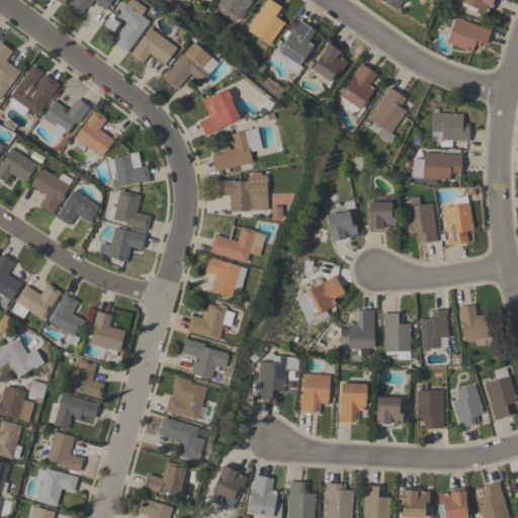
[(72,0),(111,0),(104,10),(95,3),(96,2),(93,0),(87,8),(85,7),(78,16),(67,8),(72,0)]
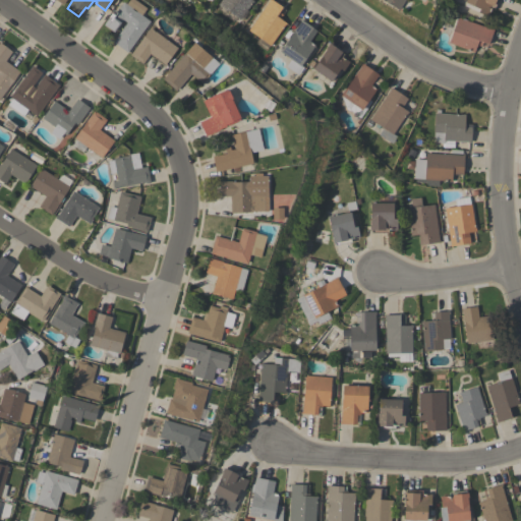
[(113,33),(103,24),(114,10),(116,11),(123,2),(126,4),(128,0),(134,0),(146,8),(141,15),(150,21),(127,53),(113,42),(126,22),(123,20),(120,22),(113,33)]
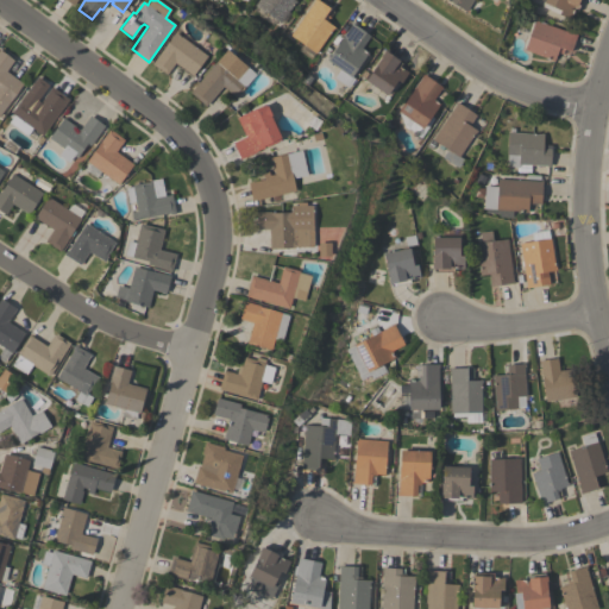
[(257,0),(296,0),(281,23),(280,23),(277,25),(255,10),(257,6),(255,5),(257,0)]
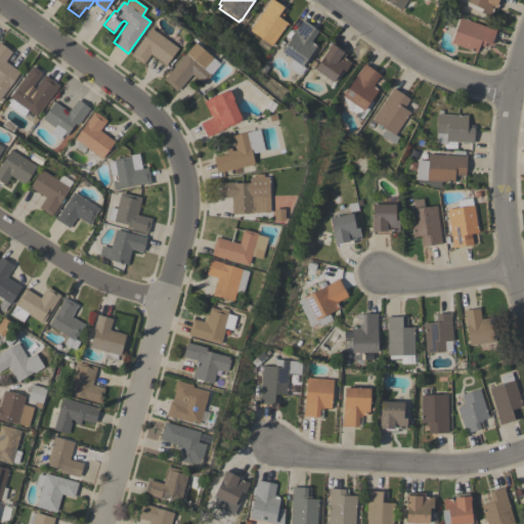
[(270,0),(273,0),(284,7),(279,12),(284,14),(280,18),(288,24),(287,26),(286,25),(271,45),(268,43),(267,45),(264,42),(249,31),(270,0)]
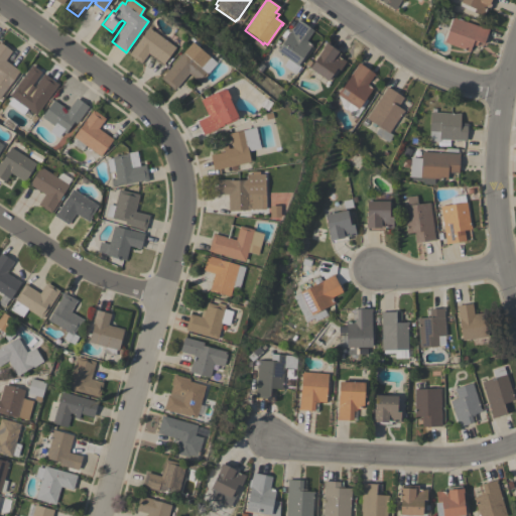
[(400,0),(395,9),(380,0),(400,0)]
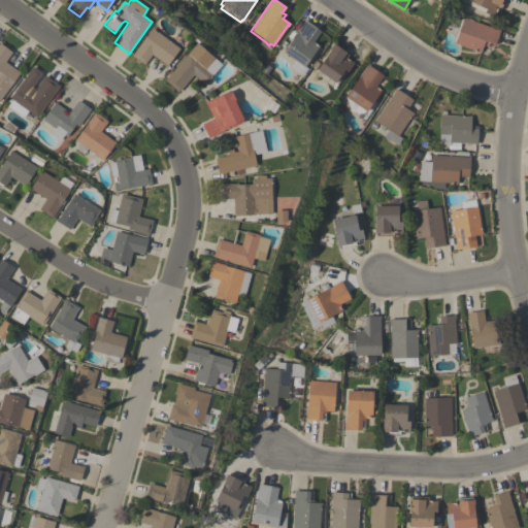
[(470,0),(504,0),(500,9),(497,8),(495,13),(470,2),(470,0)]
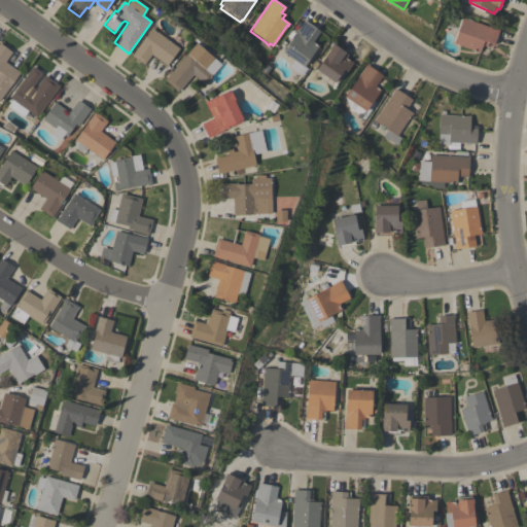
[(498,30),(494,44),(488,42),(487,46),(482,44),(480,54),(477,53),(478,51),(454,43),(462,18),(498,30)]
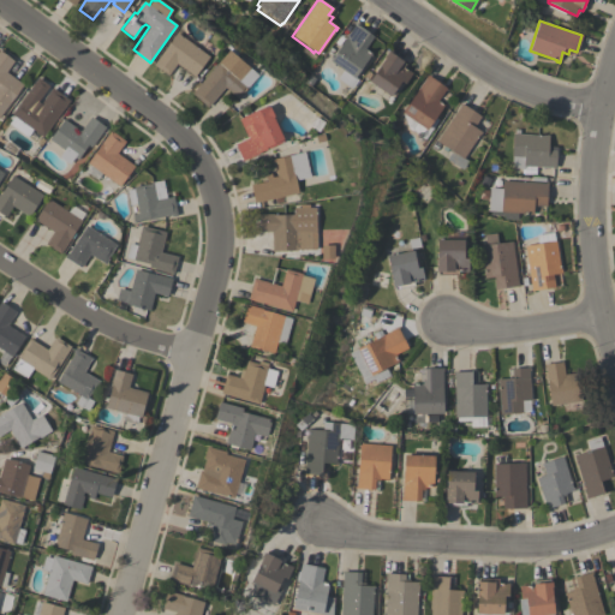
[(356,24),(374,36),(365,48),(371,53),(354,77),(358,79),(352,89),(336,78),(342,70),(329,61),(356,24)]
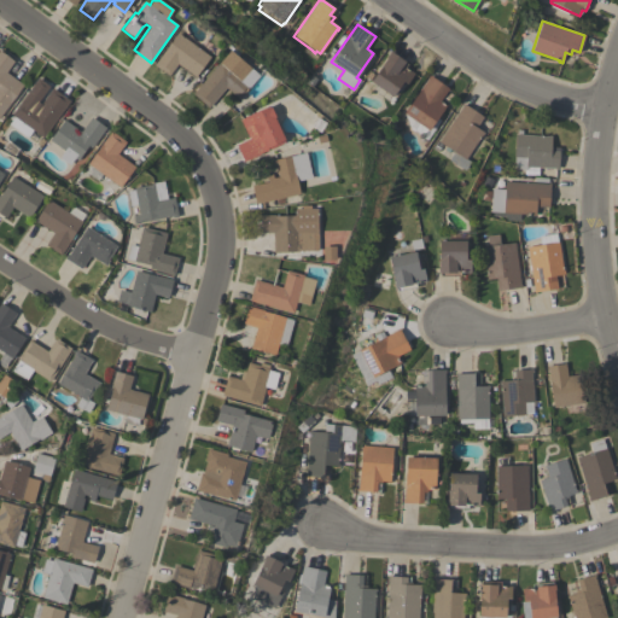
[(178,33),(210,57),(196,77),(178,64),(169,76),(155,65),(178,33)]
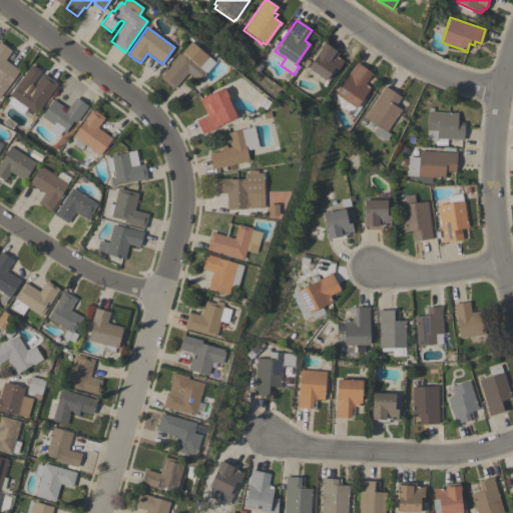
[(19,70),(0,96),(0,41),(12,51),(5,60),(19,70)]
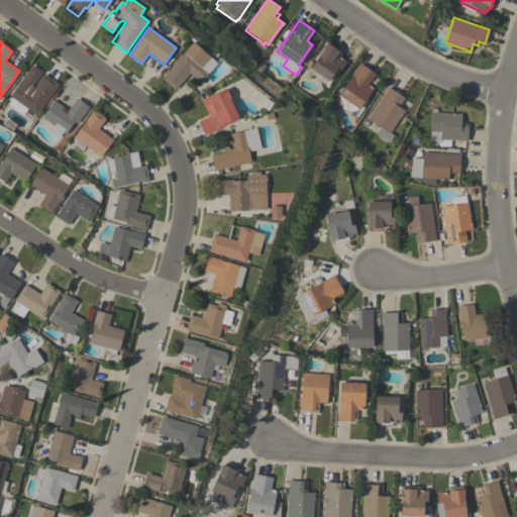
[(192,41),(217,63),(209,72),(210,72),(200,83),(189,74),(175,90),(161,78),(192,41)]
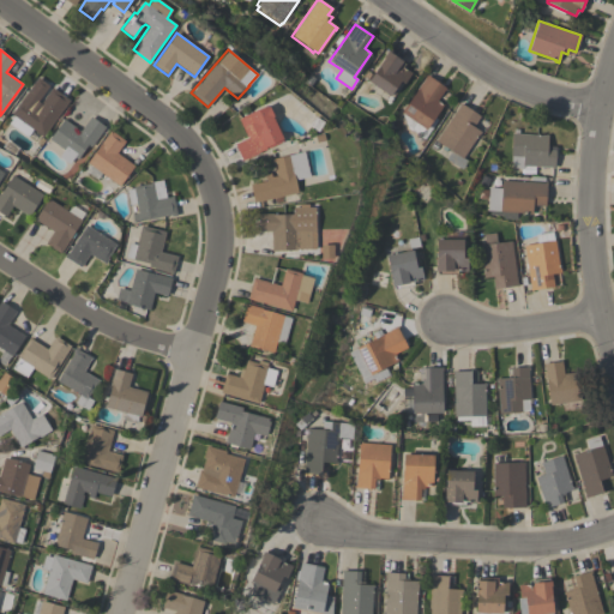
[(368,82),(384,58),(387,50),(403,61),(402,62),(405,64),(403,67),(411,73),(404,83),(401,80),(390,96),(368,82)]
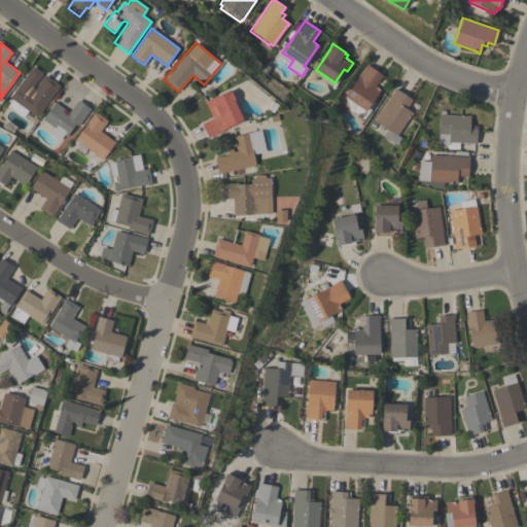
[(345,97),(365,67),(364,66),(365,64),(383,75),(375,85),(381,90),(373,101),(376,103),(364,119),(350,109),(345,97)]
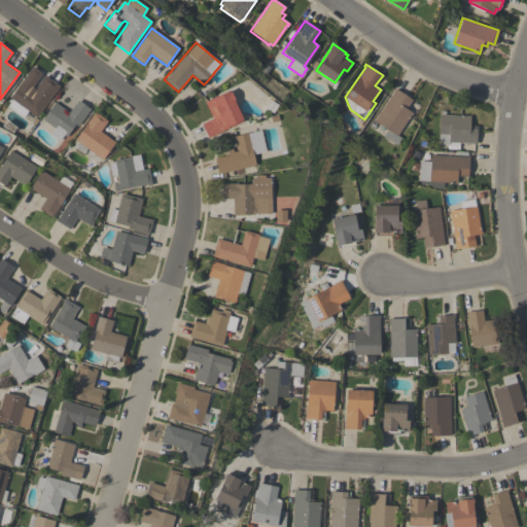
[(60,85),(58,90),(60,91),(55,98),(53,97),(37,117),(28,111),(23,117),(7,106),(12,99),(10,98),(19,85),(31,95),(44,75),(60,85)]
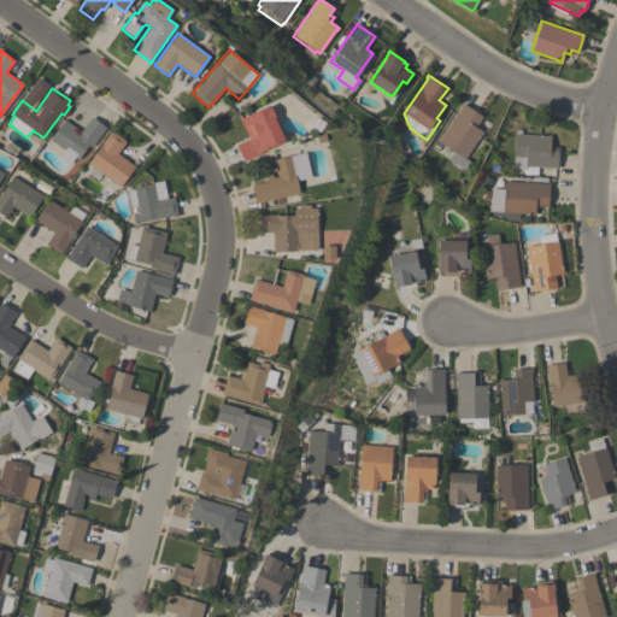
[(462,106),(460,106),(462,104),(482,117),(476,128),(483,133),(481,136),(480,135),(465,158),(470,162),(464,170),(447,159),(453,151),(450,150),(447,152),(444,150),(445,146),(439,142),(462,106)]
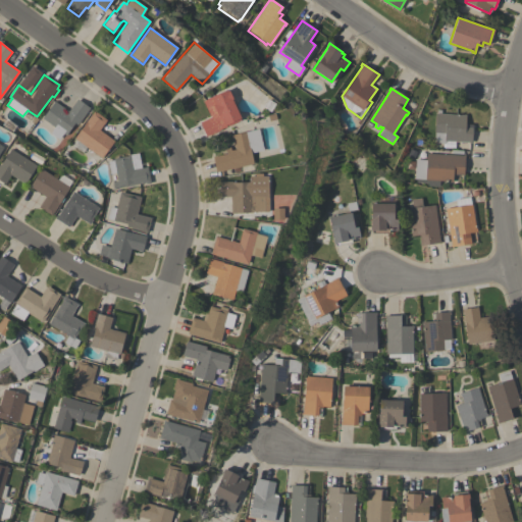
[(203,101),(212,96),(212,97),(227,90),(227,92),(228,91),(232,99),(231,99),(242,120),(206,137),(200,122),(210,117),(203,101)]
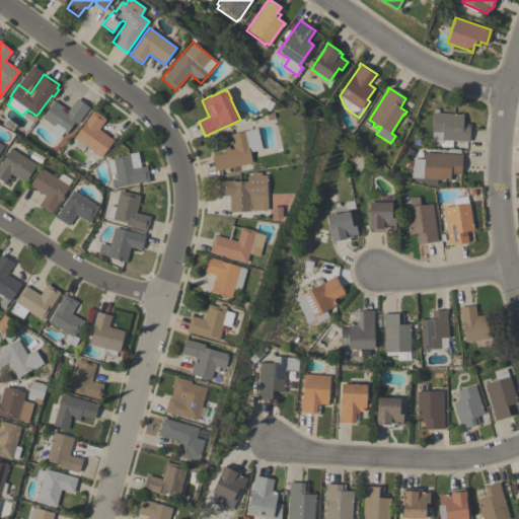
[(63,134),(60,138),(50,131),(53,126),(42,118),(54,100),(63,107),(61,109),(64,113),(68,106),(70,108),(77,98),(89,107),(77,125),(74,123),(65,135),(63,134)]
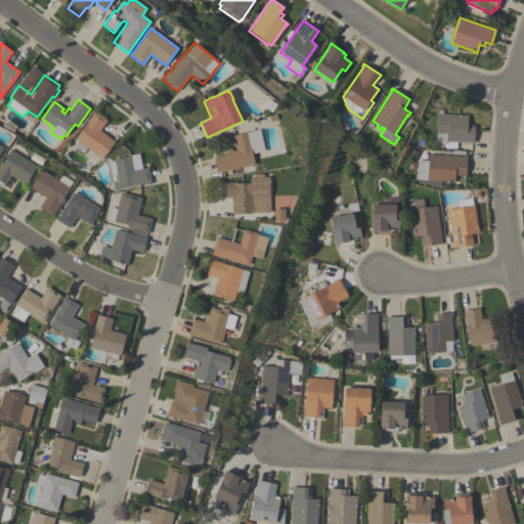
[(75,138),(94,111),(106,121),(99,130),(115,141),(102,159),(75,138)]
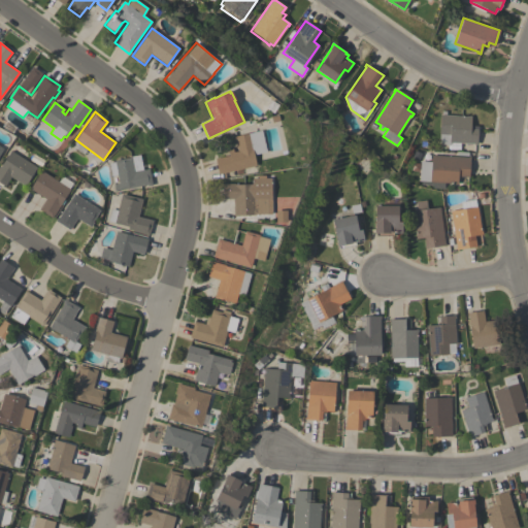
[(468,117),(468,116),(471,116),(470,125),(472,125),(472,128),(477,129),(476,144),(474,144),(474,143),(450,142),(450,145),(439,144),(439,134),(440,114),(468,117)]
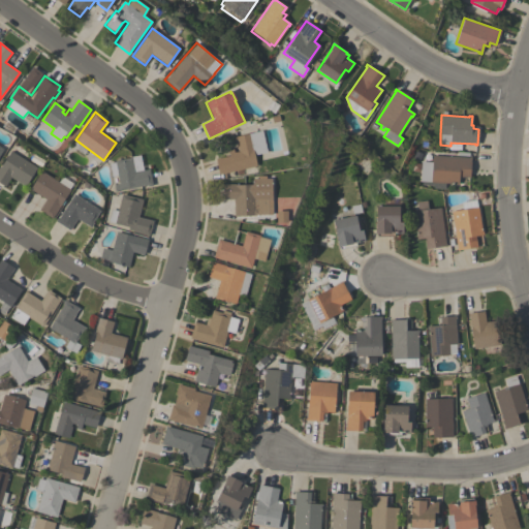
[(267,152),(254,155),(256,166),(219,175),(216,159),(229,155),(228,154),(239,151),(238,148),(237,148),(235,136),(262,130),(267,152)]
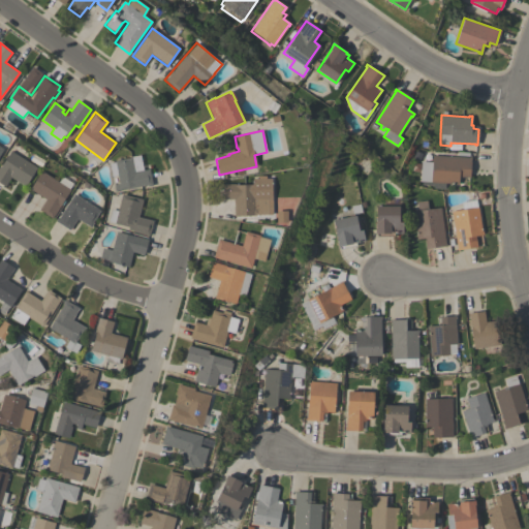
[(37,167),(25,186),(10,178),(5,186),(0,183),(0,166),(1,167),(10,151),(37,167)]
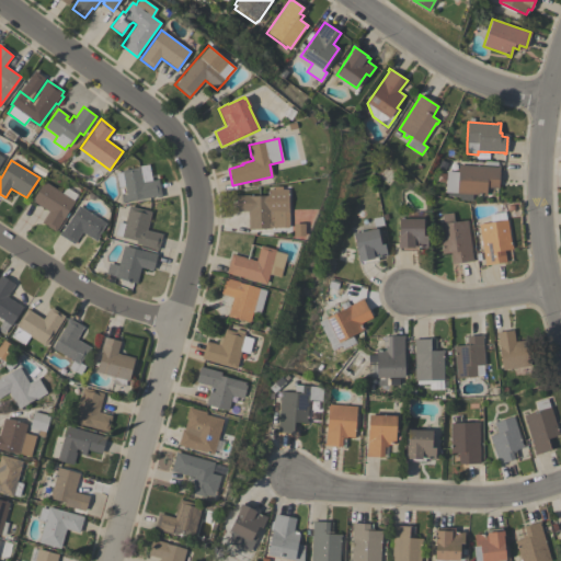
[(497,167),(497,165),(500,165),(499,189),(487,187),(487,196),(482,196),(482,195),(479,195),(479,196),(472,195),(471,202),(456,201),(456,197),(448,197),(448,193),(445,193),(446,172),(458,172),(458,164),(497,167)]
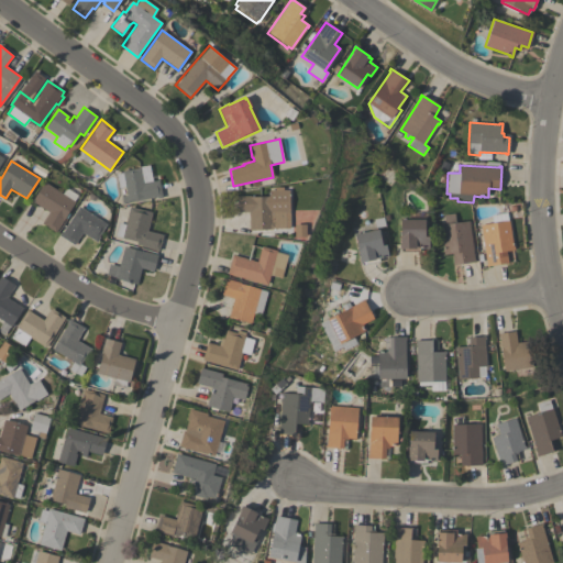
[(162,198),(157,198),(157,197),(128,202),(122,203),(121,196),(127,195),(124,186),(118,187),(116,174),(122,173),(122,172),(138,168),(138,167),(141,166),(144,183),(158,180),(162,198)]
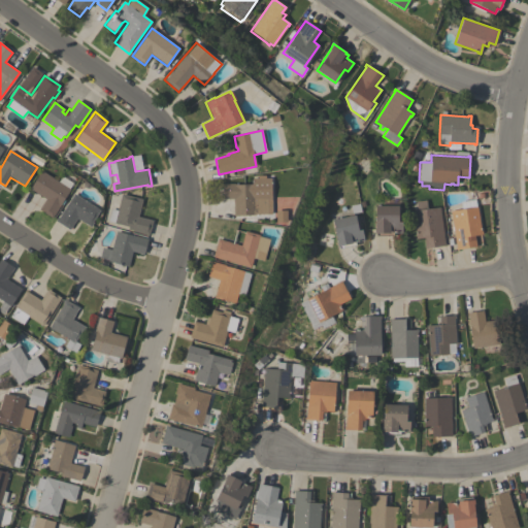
[(30,189),(41,170),(59,182),(62,177),(73,185),(52,218),(39,209),(45,199),(30,189)]
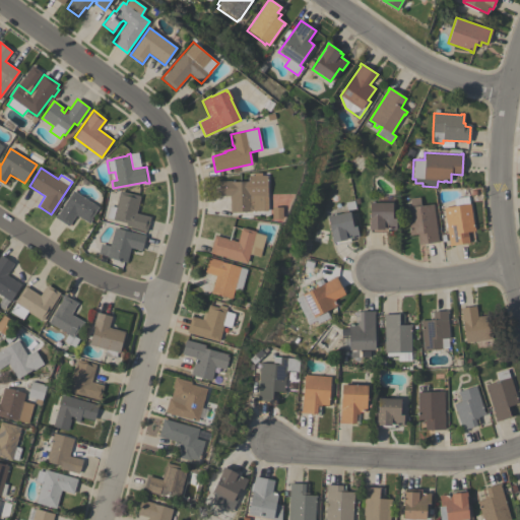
[(267,175),(267,196),(263,196),(264,210),(252,211),(231,212),(230,196),(219,196),(219,181),(230,181),(230,182),(248,182),(248,176),(267,175)]
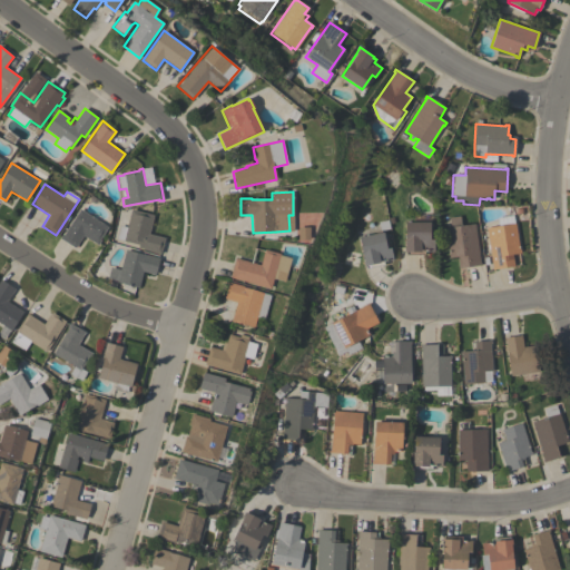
[(108,227),(99,239),(100,241),(98,245),(84,235),(75,248),(60,238),(62,234),(64,235),(80,209),(108,227)]
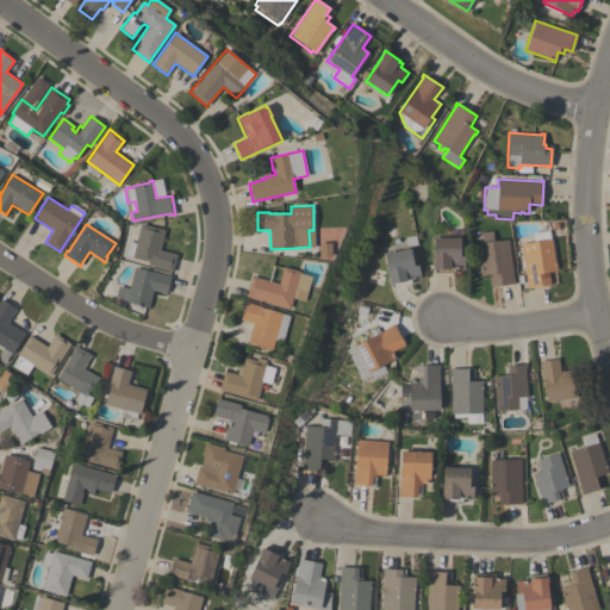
[(165,230),(160,250),(176,255),(172,272),(154,267),(154,263),(125,255),(129,241),(135,243),(141,224),(165,230)]
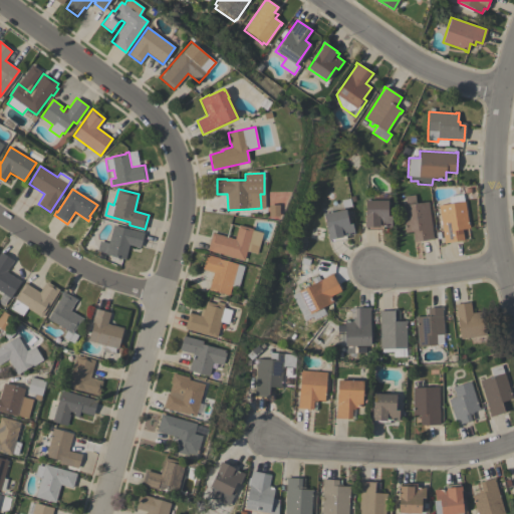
[(450,204),(449,197),(463,194),(468,225),(469,225),(470,228),(462,229),(463,233),(458,234),(460,241),(444,243),(443,241),(445,240),(439,206),(450,204)]
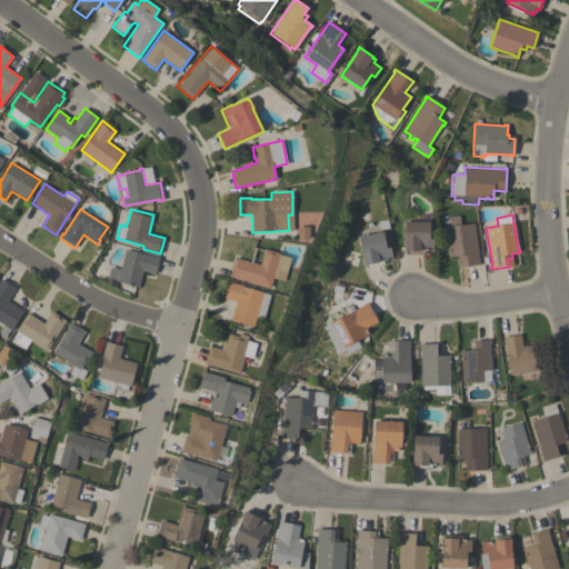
[(479,262),(480,262),(480,265),(458,268),(457,256),(448,257),(448,253),(445,228),(449,227),(448,217),(459,216),(460,226),(473,223),(479,262)]
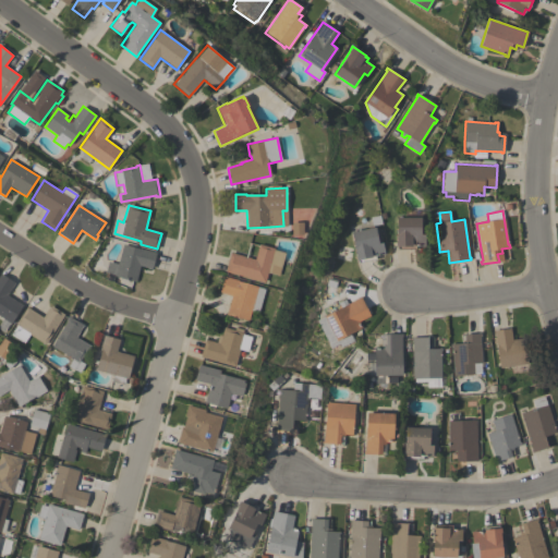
[(421,218),(421,234),(425,234),(425,245),(416,245),(416,249),(397,249),(397,246),(396,246),(396,241),(397,241),(397,218),(421,218)]
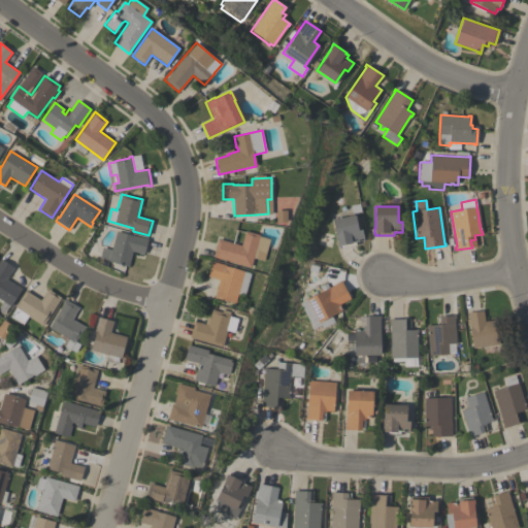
[(355,216),(358,231),(362,230),(364,240),(356,242),(356,245),(339,249),(338,246),(337,246),(336,242),(337,242),(333,220),(355,216)]
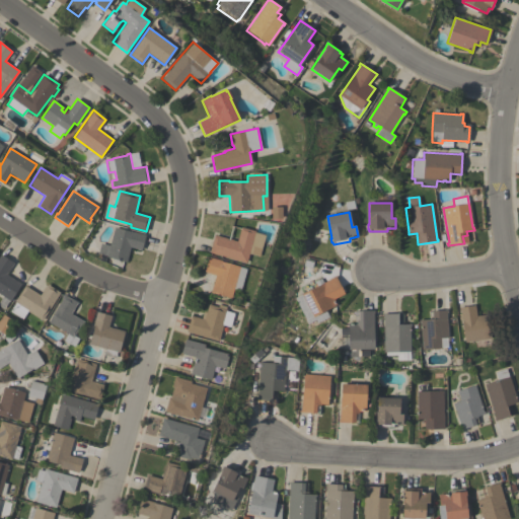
[(115,227),(145,235),(141,250),(130,246),(126,262),(107,256),(107,255),(98,253),(101,243),(109,246),(115,227)]
